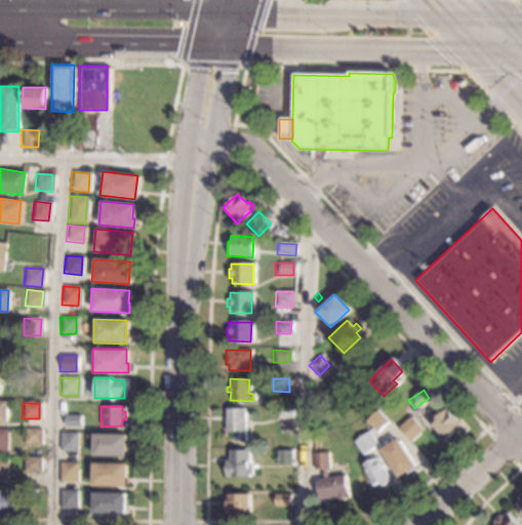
[(290,419),(275,419),(276,407),(290,407),(290,419)]
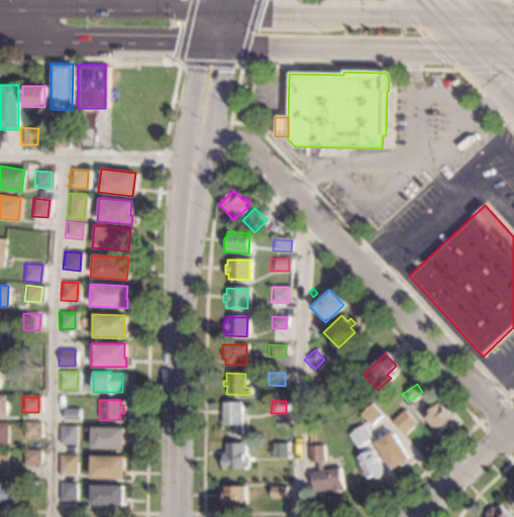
[(454,421),(447,427),(446,425),(437,433),(422,416),(437,402),(454,421)]
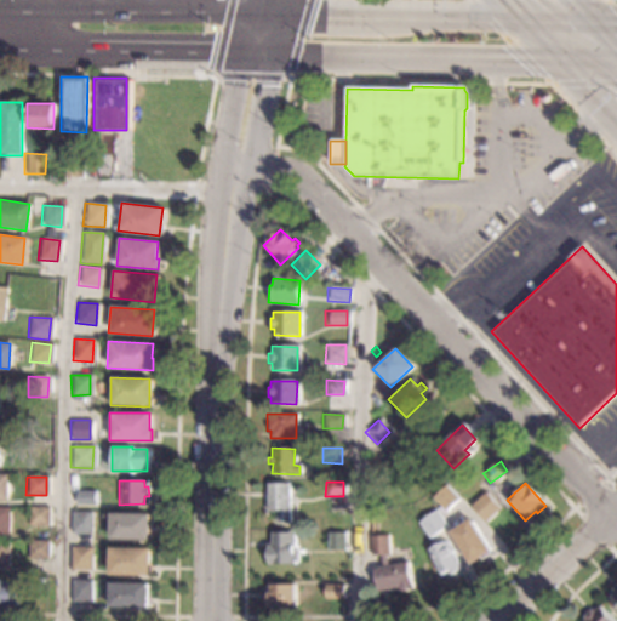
[(287,524),(275,524),(275,512),(264,512),(264,484),(287,484),(287,524)]
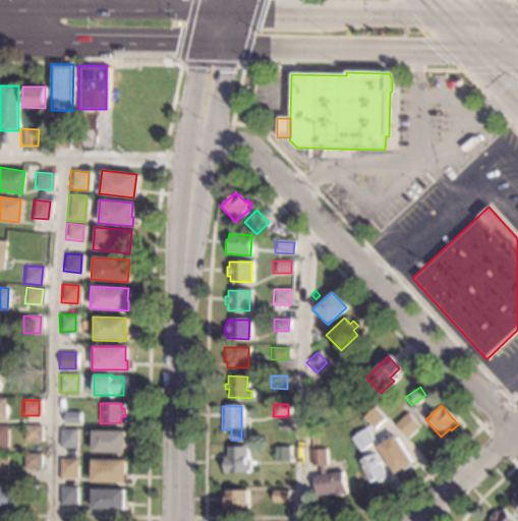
[(400,415),(391,423),(384,415),(393,407),(400,415)]
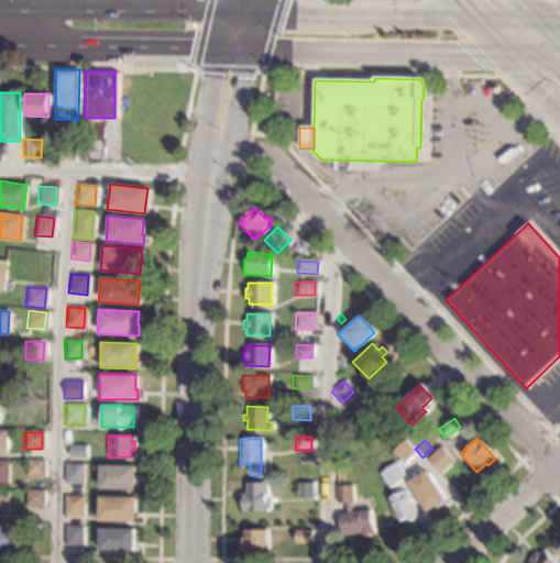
[(415,454),(403,464),(397,459),(395,462),(387,454),(403,441),(415,454)]
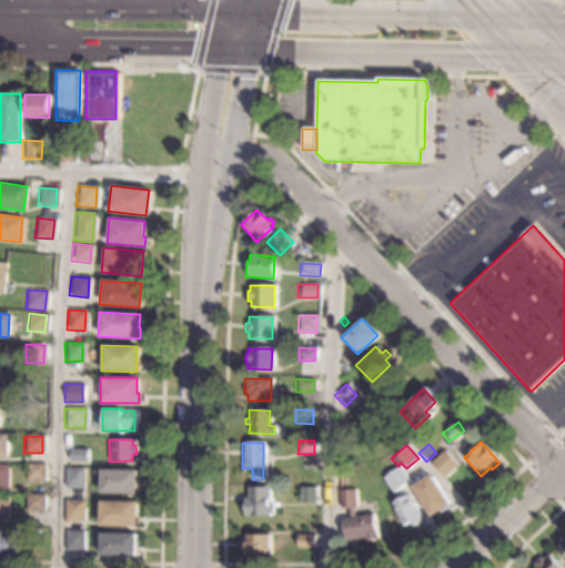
[(84,462),(68,462),(68,449),(84,449),(84,462)]
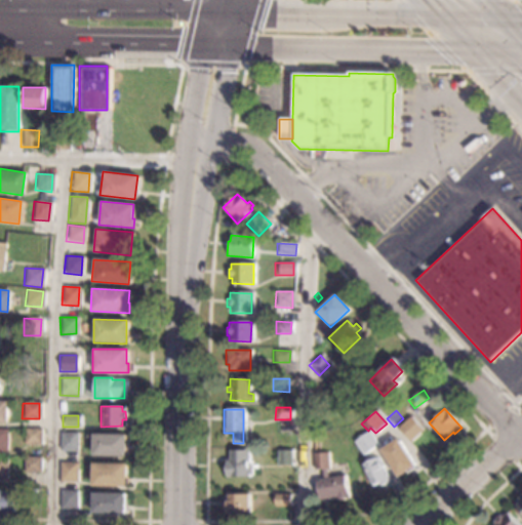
[(419,431),(406,442),(394,429),(408,416),(419,431)]
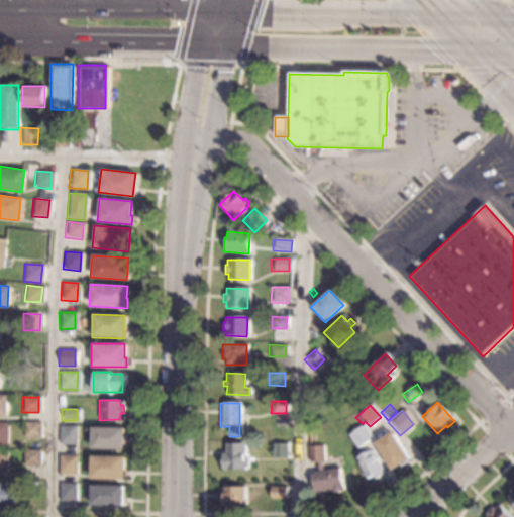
[(38,438),(21,438),(22,422),(38,423),(38,438)]
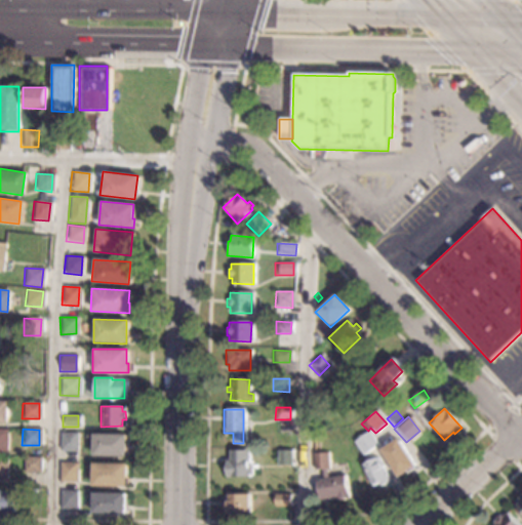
[(75,450),(58,450),(59,432),(75,433),(75,450)]
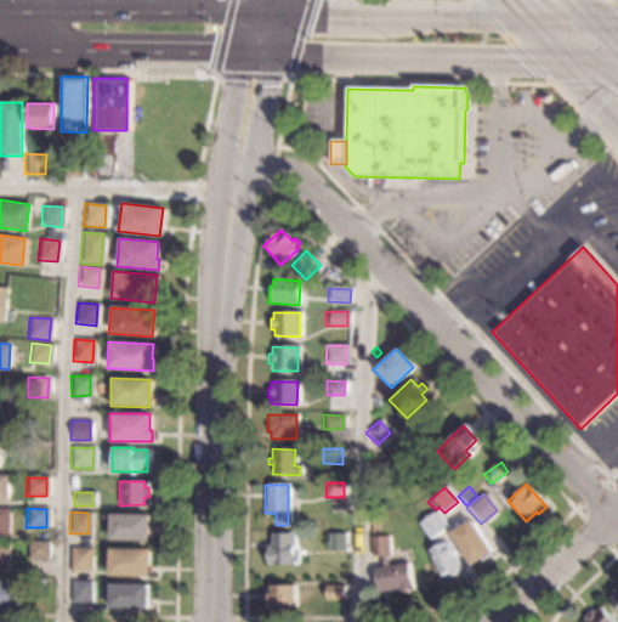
[(444,529),(426,539),(417,524),(434,513),(444,529)]
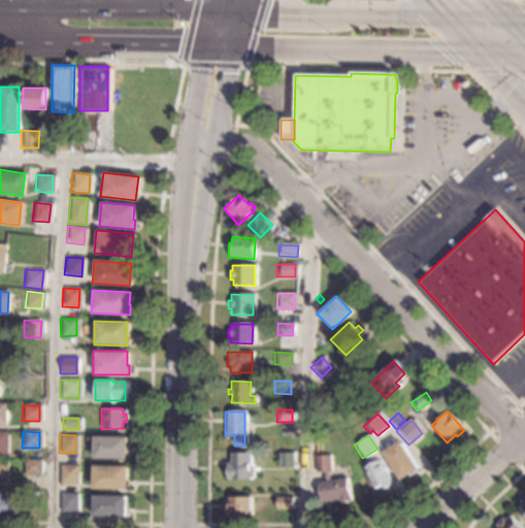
[(125,459),(93,458),(93,436),(97,436),(125,437),(125,459)]
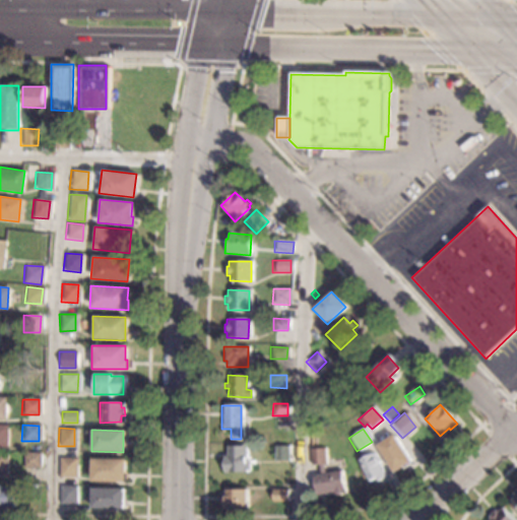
[(410,463),(393,473),(377,446),(393,436),(410,463)]
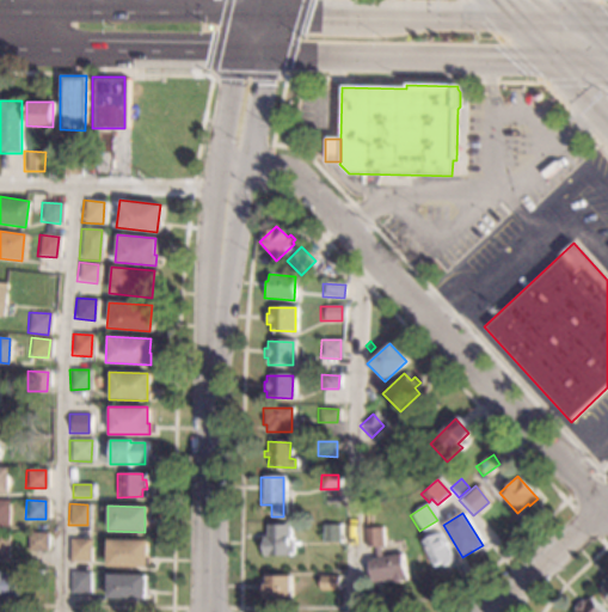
[(288,542),(292,542),(292,554),(289,554),(288,557),(262,557),(262,538),(266,538),(266,526),(288,526),(288,542)]
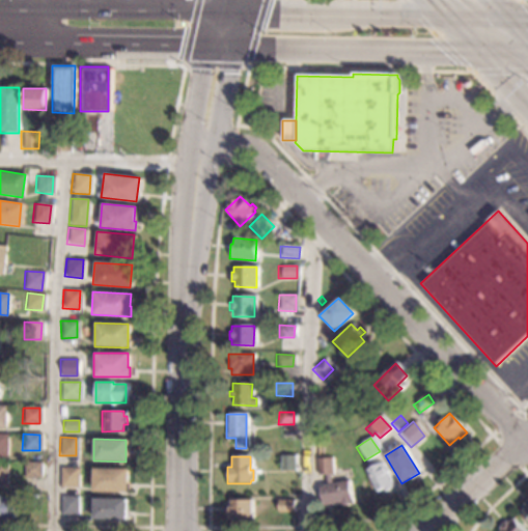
[(293,472),(277,471),(278,456),(294,456),(293,472)]
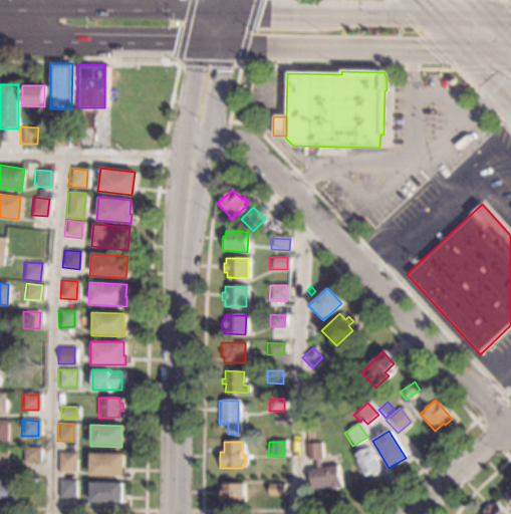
[(319,461),(320,467),(334,465),(338,488),(328,489),(327,487),(311,489),(308,470),(314,469),(313,462),(306,462),(305,446),(318,445),(319,461)]
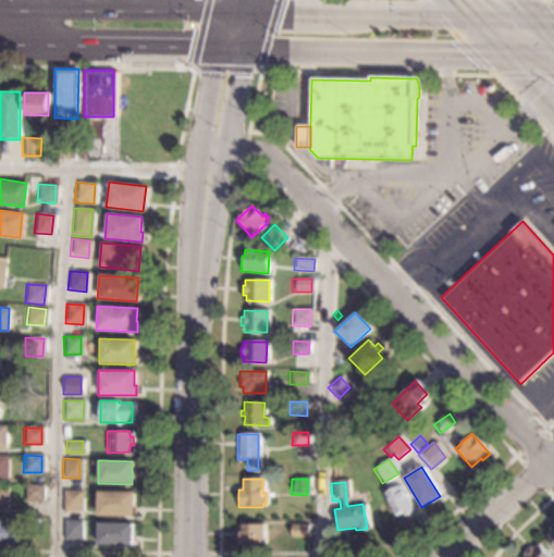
[(41,485),(40,502),(23,502),(24,485),(41,485)]
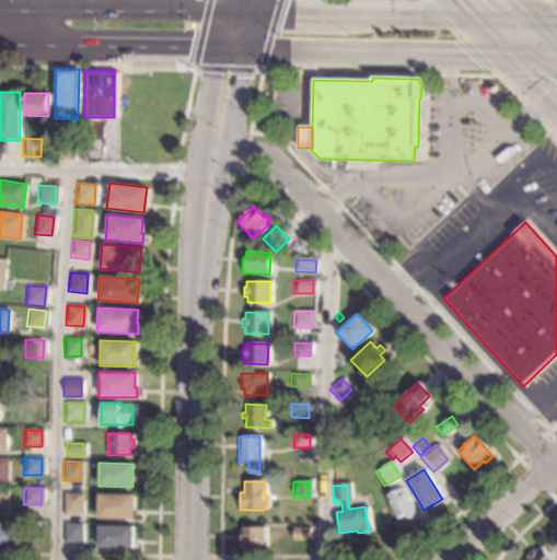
[(414,514),(404,520),(402,516),(394,520),(383,497),(402,489),(414,514)]
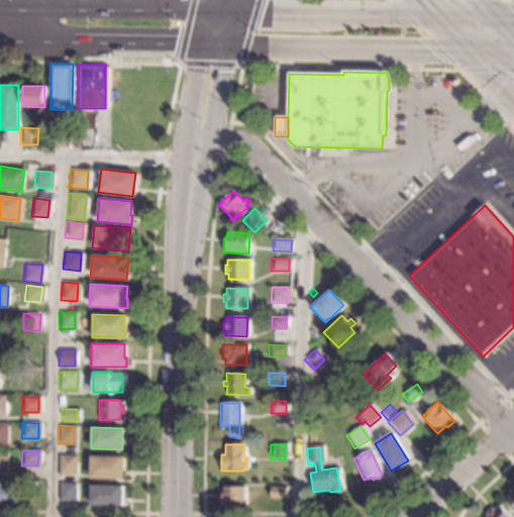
[(74,474),(57,474),(58,455),(73,455),(75,455),(74,474)]
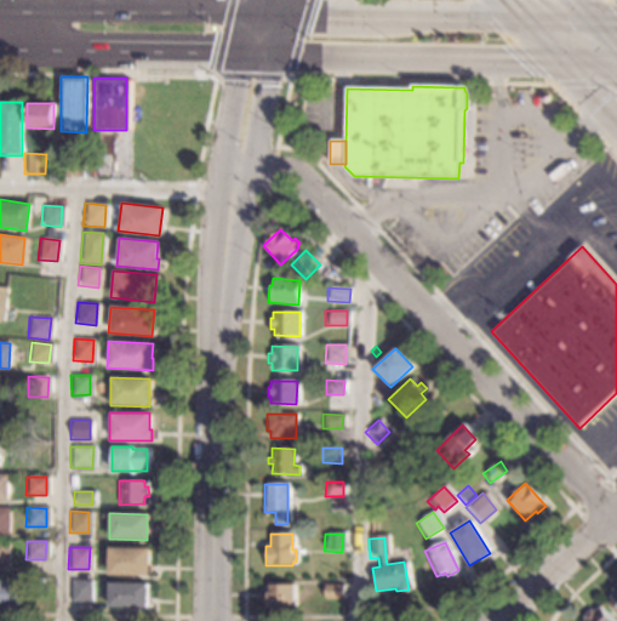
[(147,576),(108,575),(108,548),(147,548),(147,576)]
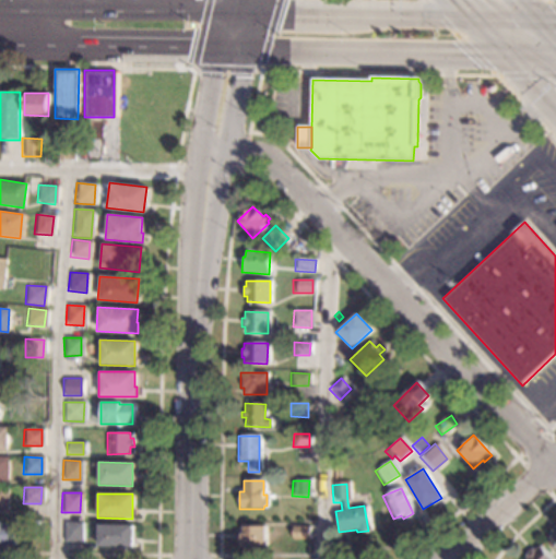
[(80,542),(78,542),(78,551),(61,551),(62,523),(80,523),(80,542)]
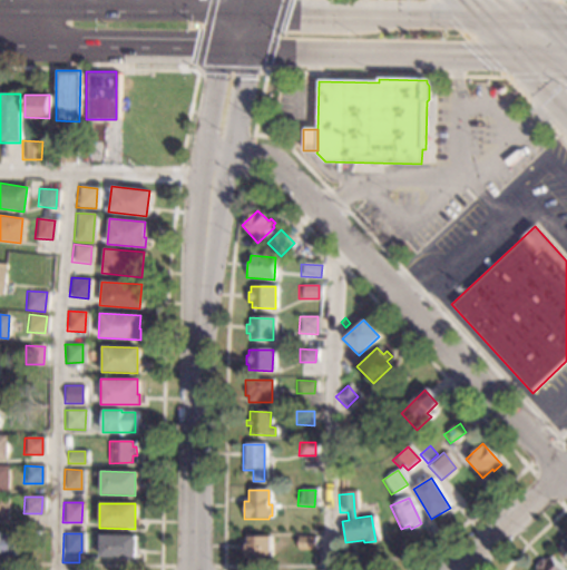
[(134,557),(100,557),(100,536),(105,536),(135,536),(134,557)]
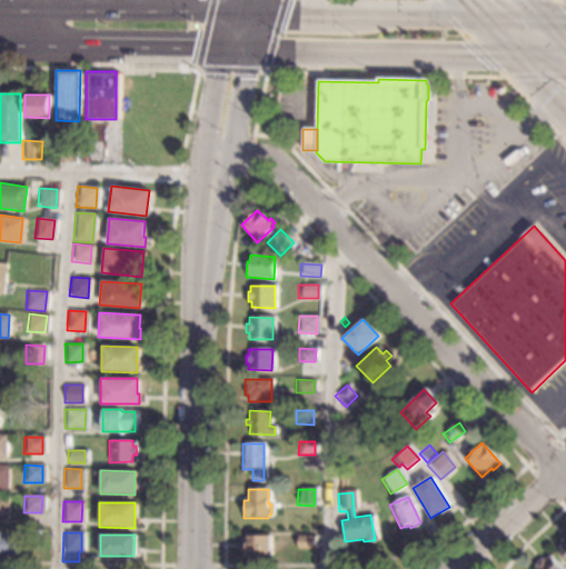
[(0,536),(12,536),(12,556),(0,555),(0,536)]
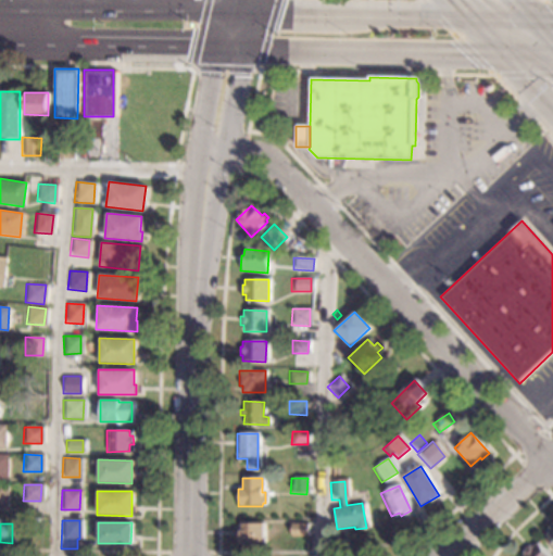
[(262,545),(238,544),(239,523),(262,525),(262,545)]
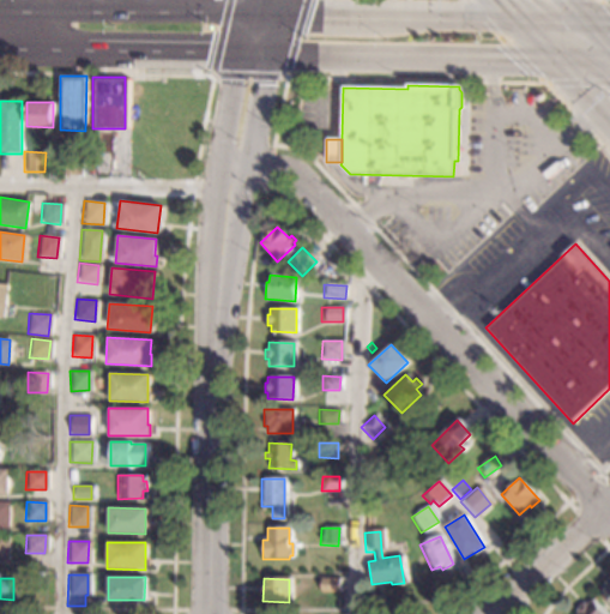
[(337,594),(319,594),(319,578),(338,578),(337,594)]
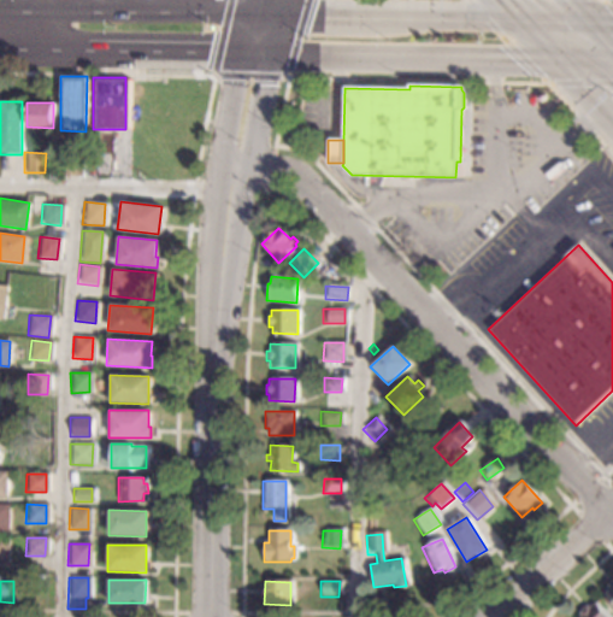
[(612,609),(600,595),(602,593),(601,591),(611,581),(612,582),(612,609)]
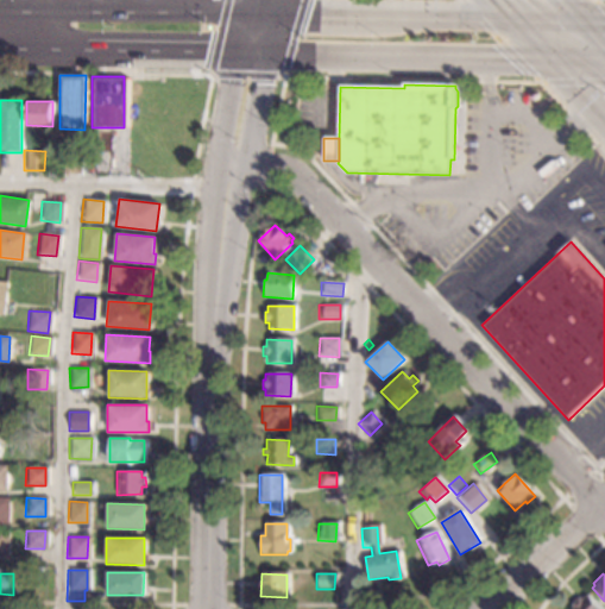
[(598,608),(571,608),(568,607),(578,598),(580,601),(585,596),(598,608)]
